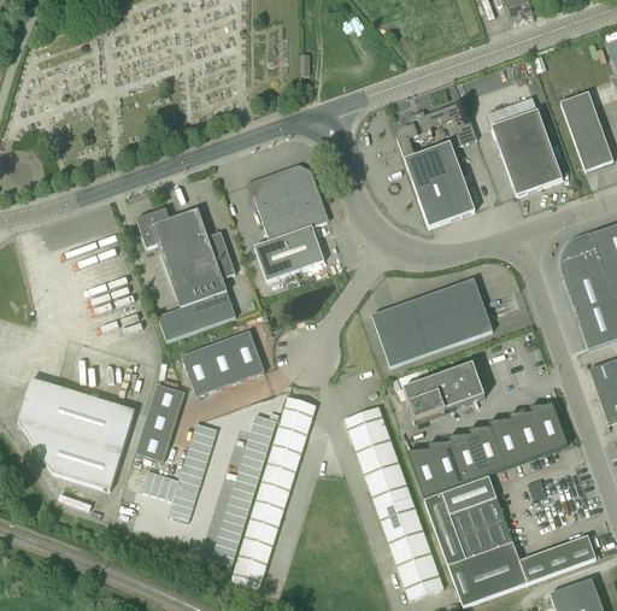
[(503,0),(511,24),(534,17),(529,5),(528,0),(503,0)]
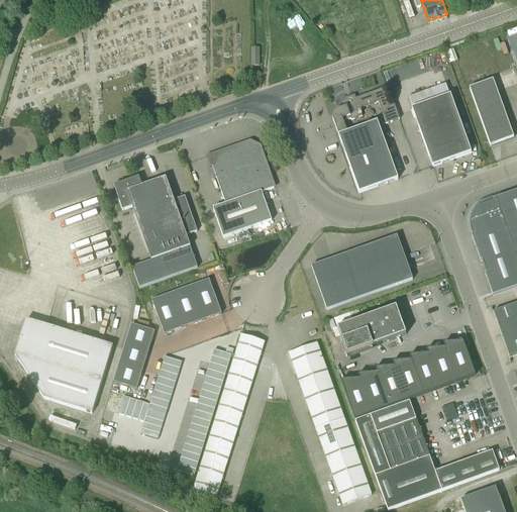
[(291,25),(300,19),(294,9),(284,15),(291,25)]
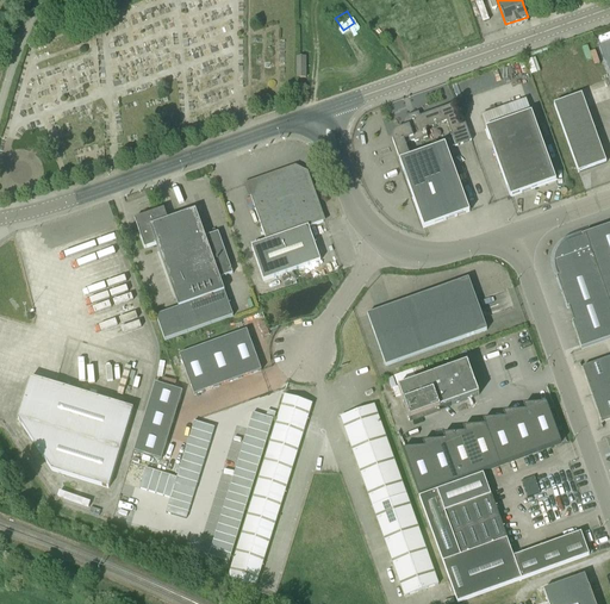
[(553,99),(574,156),(578,167),(605,157),(582,89),(553,99)]
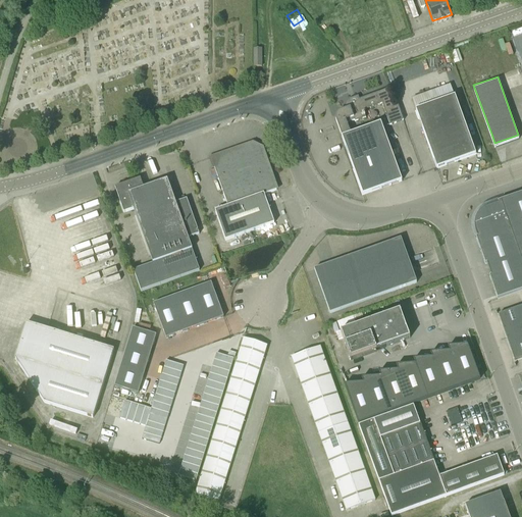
[(351,130),(351,128),(347,118),(354,115),(355,117),(366,113),(363,106),(382,99),(389,120),(404,116),(399,101),(393,103),(386,85),(359,95),(358,92),(350,95),(349,95),(348,96),(347,97),(346,98),(345,99),(345,100),(345,101),(345,102),(345,103),(345,104),(346,104),(342,106),(341,106),(340,107),(338,107),(337,108),(336,109),(336,110),(335,110),(335,111),(335,112),(335,113),(335,114),(335,115),(335,116),(342,133),(351,130)]
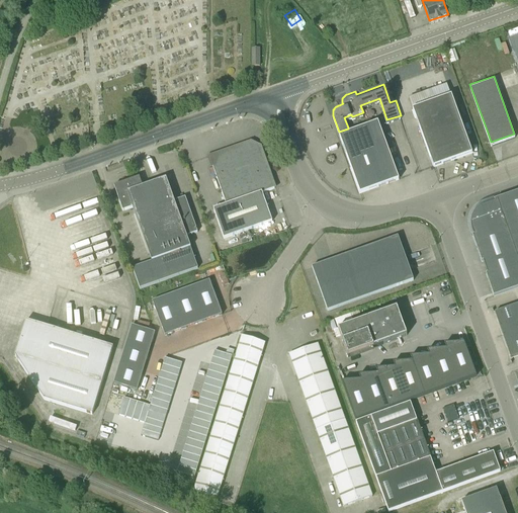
[(433,163),(471,149),(451,91),(413,104),(433,163)]
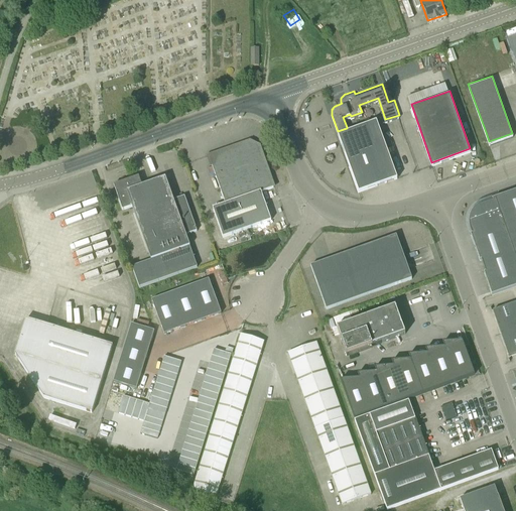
[(347,128),(338,131),(359,188),(397,174),(376,117),(347,127),(347,128)]
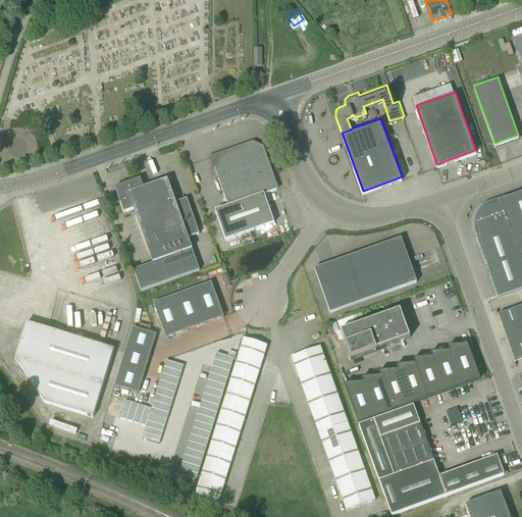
[(215,206),(222,226),(225,236),(274,218),(264,190),(276,186),(262,144),(253,139),(211,154),(227,201),(215,206)]
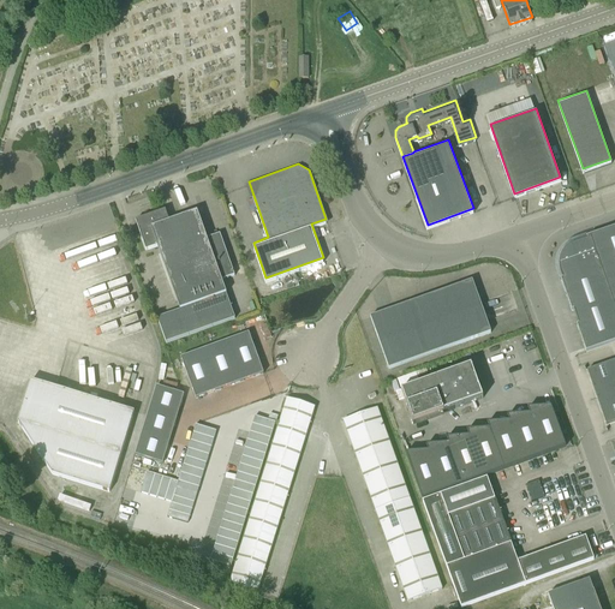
[(166,338),(234,314),(221,275),(234,270),(220,228),(207,233),(197,207),(169,216),(165,206),(143,213),(143,214),(139,222),(138,224),(142,234),(147,245),(157,240),(180,304),(157,314),(166,338)]
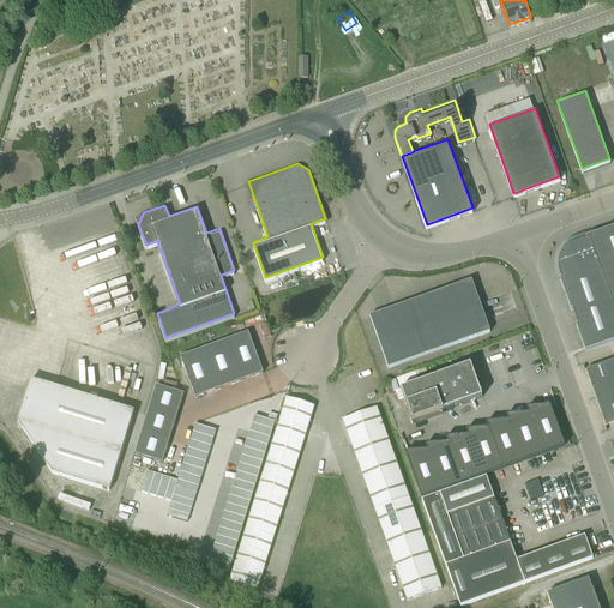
[(613,221),(589,230),(613,302),(613,221)]
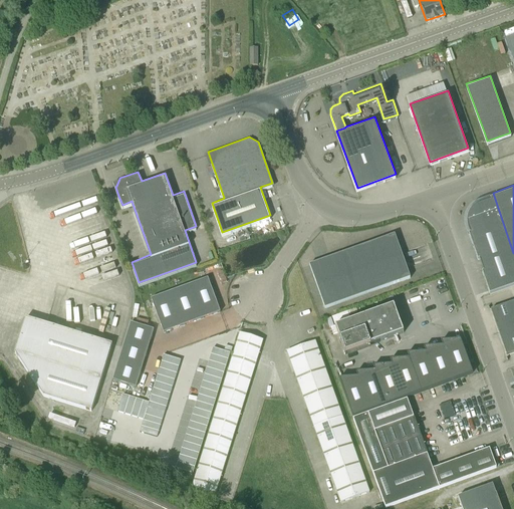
[(490,290),(513,281),(513,253),(493,193),(490,194),(491,196),(479,200),(476,202),(472,204),(470,208),(468,211),(467,215),(467,219),(468,223),(470,229),(468,230),(478,256),(479,255),(484,267),(482,268),(490,290)]
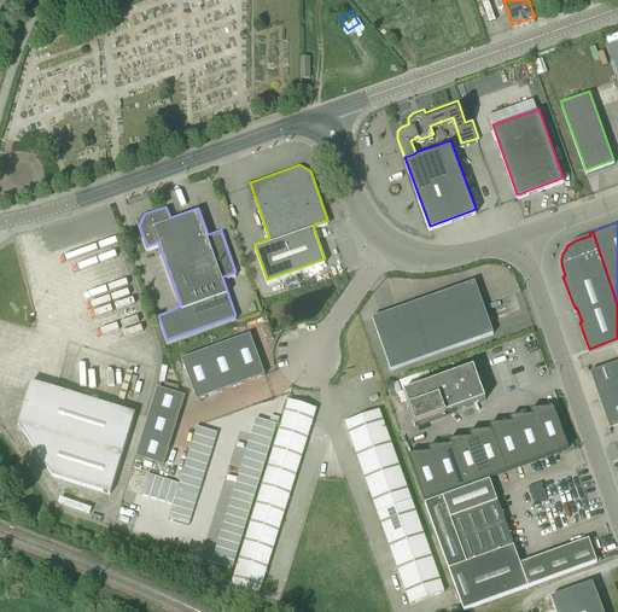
[(99,267),(115,262),(111,246),(95,250),(94,246),(103,244),(101,243),(75,250),(79,263),(97,258),(99,267)]
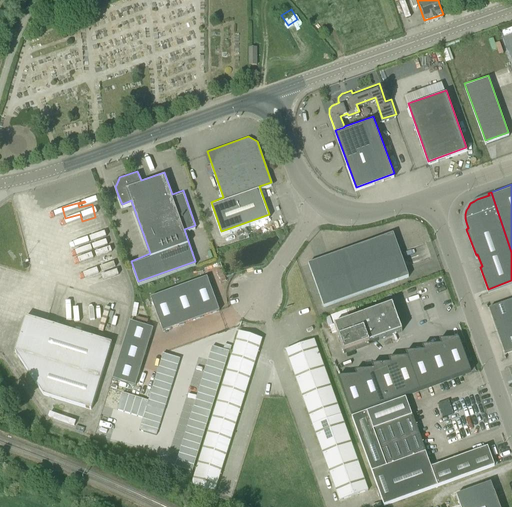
[(408,273),(405,263),(396,266),(391,251),(399,248),(393,229),(308,259),(323,303),(408,273)]
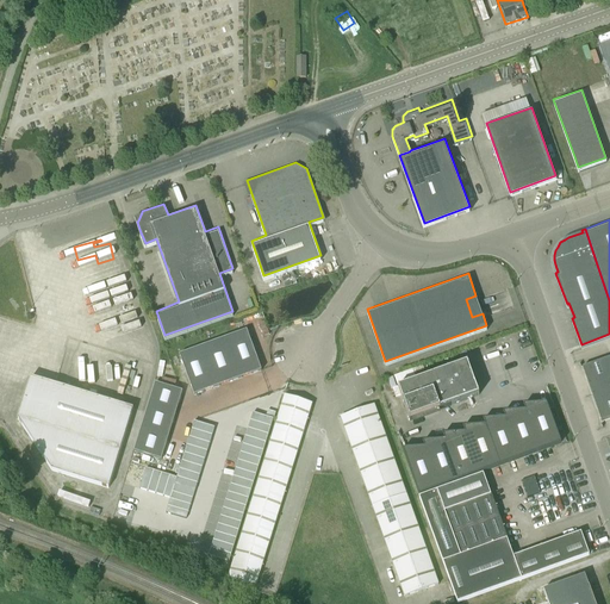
[(179,349),(194,390),(261,366),(247,325),(179,349)]
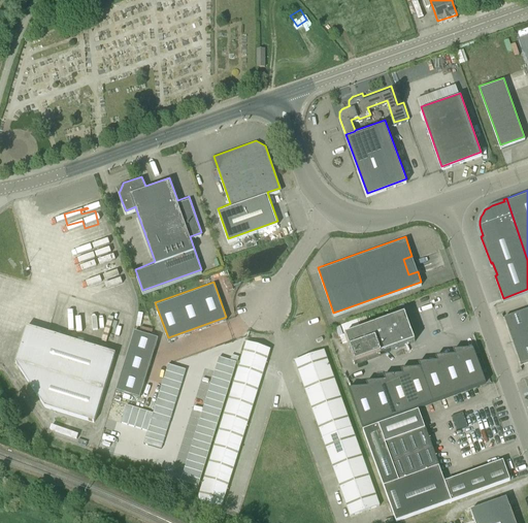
[(527,304),(504,314),(521,361),(527,358),(527,304)]
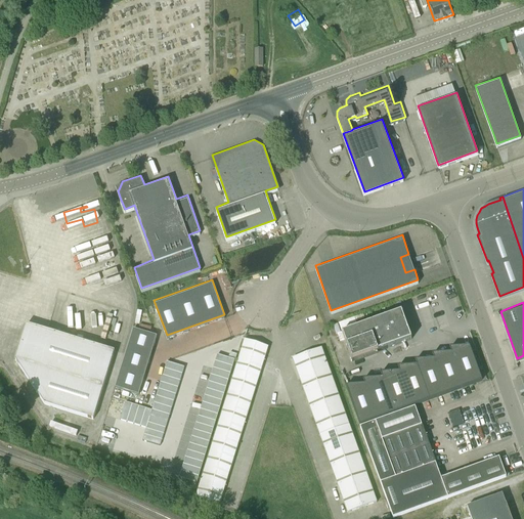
[(352,356),(411,335),(401,307),(342,329),(352,356)]
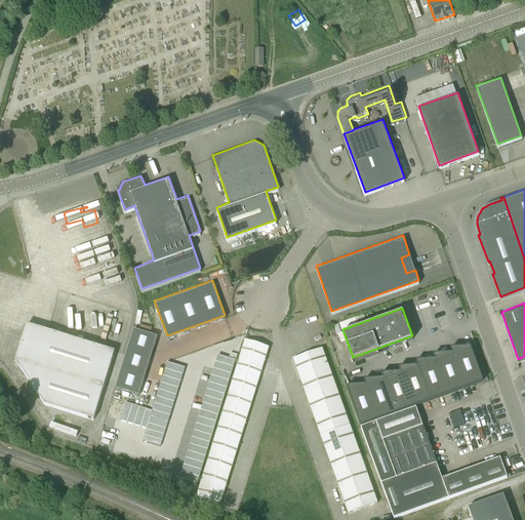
[(93,415),(112,357),(115,348),(27,320),(15,356),(44,401),(93,415)]
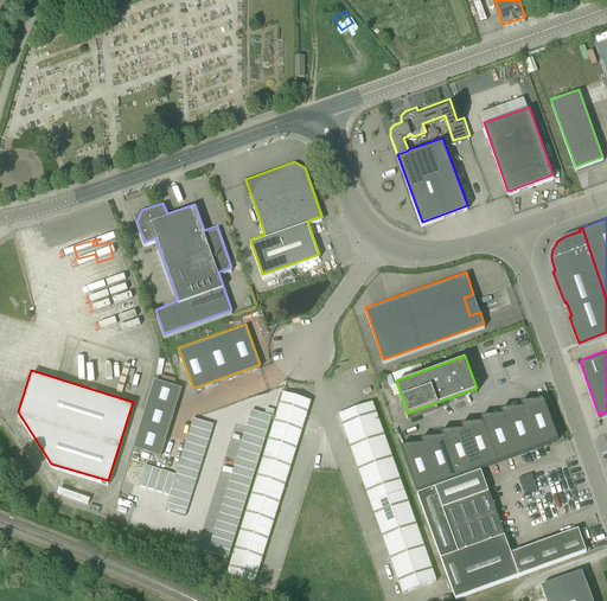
[(133,443),(160,452),(181,384),(154,376),(133,443)]
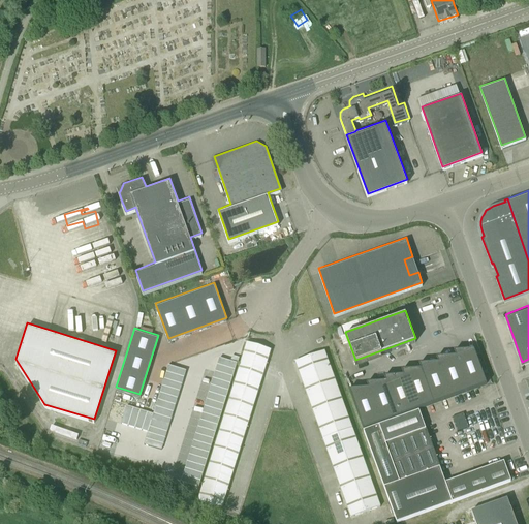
[(271,345),(247,338),(242,353),(266,362),(271,345)]
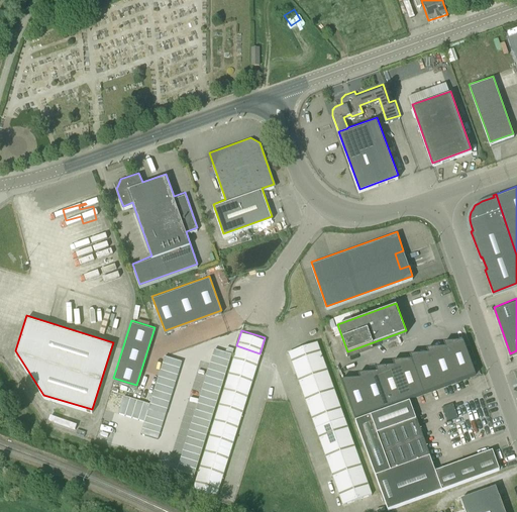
[(462,337),(443,339),(445,344),(457,378),(476,372),(462,337)]
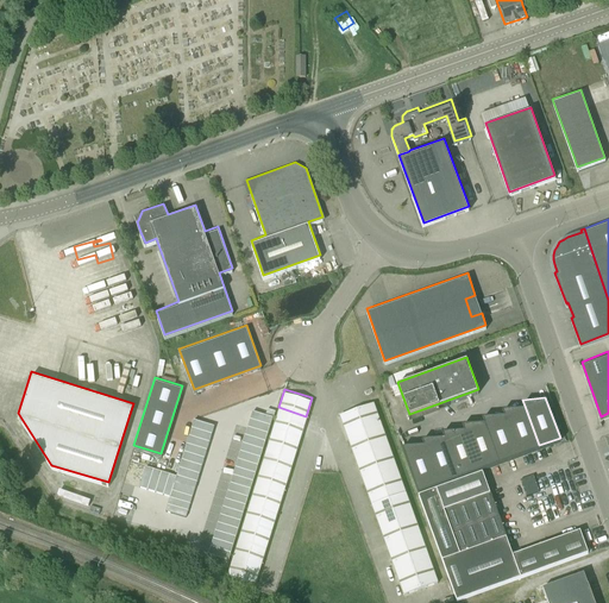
[(403,590),(437,578),(374,399),(339,410),(403,590)]
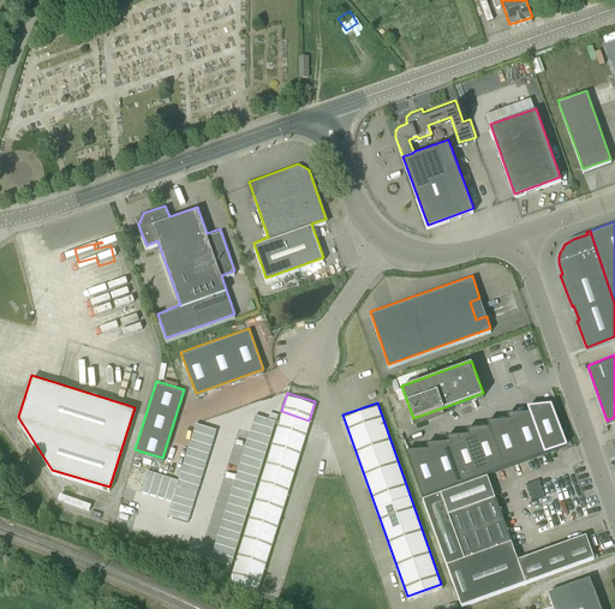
[(530,410),(507,411),(509,417),(525,457),(544,449),(530,410)]
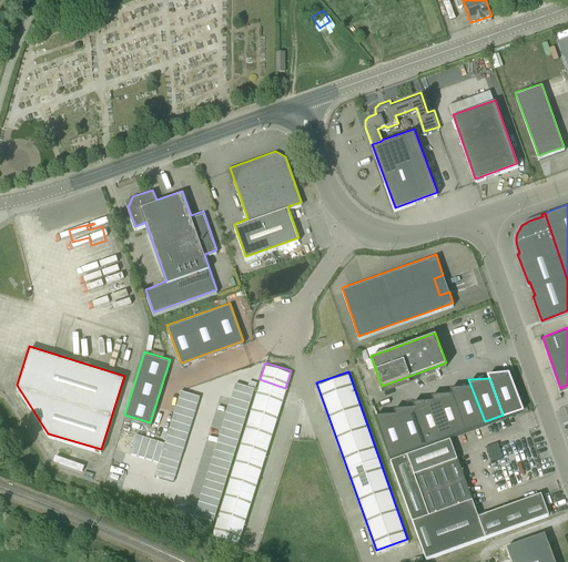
[(235,379),(233,387),(252,392),(254,385),(247,382),(235,379)]
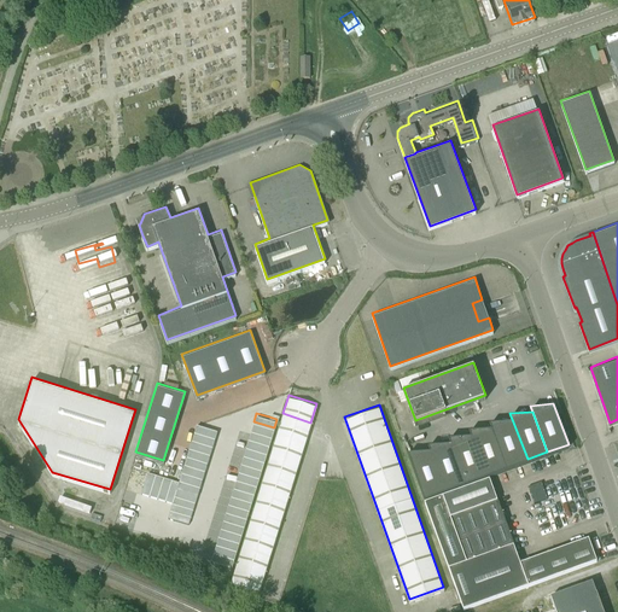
[(310,423),(283,413),(277,432),(304,441),(310,423)]
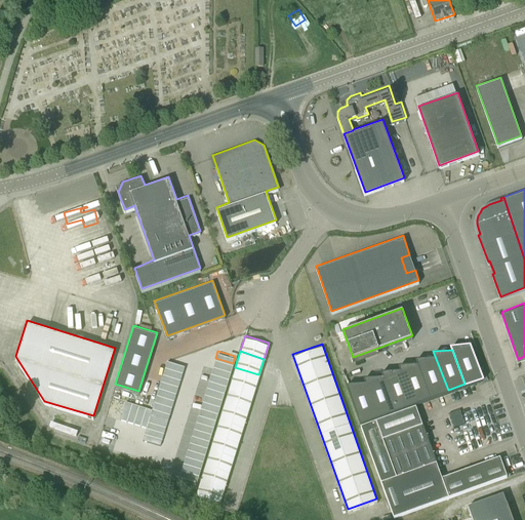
[(435,356),(415,357),(417,362),(431,397),(448,390),(435,356)]
